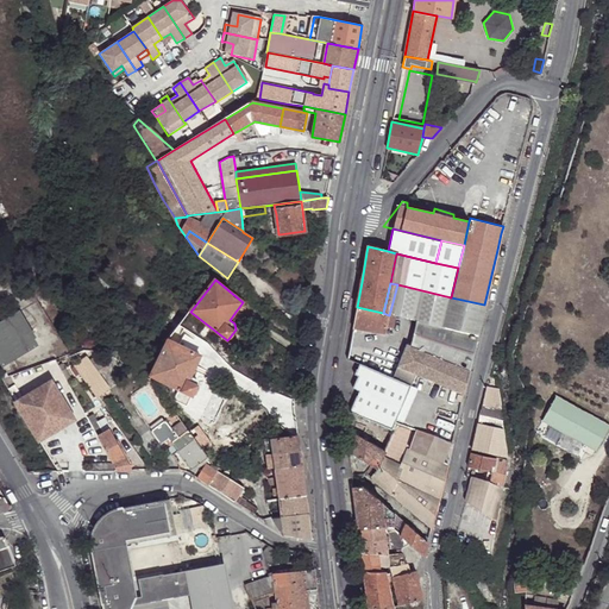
[(478,336),(484,305),(451,297),(397,284),(389,315),(395,316),(416,321),(477,336),(477,334),(478,336)]
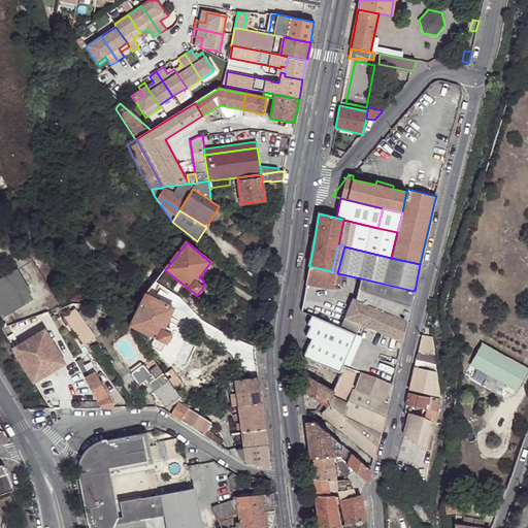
[(309,266),(306,285),(308,285),(305,302),(328,306),(331,304),(334,284),(337,273),(332,271),(309,266)]
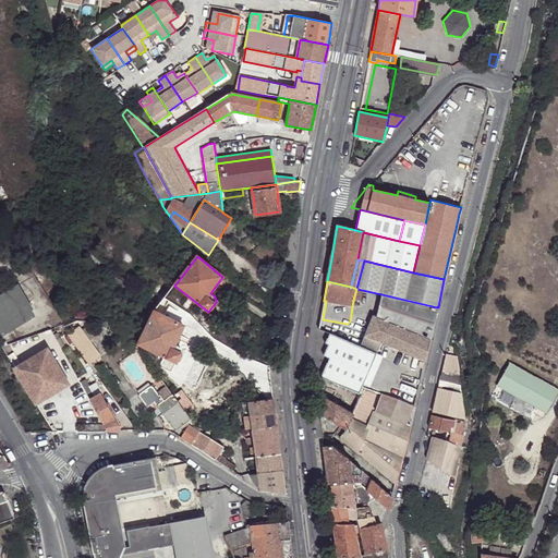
[(0,295),(0,330),(2,334),(34,315),(17,286),(0,295)]
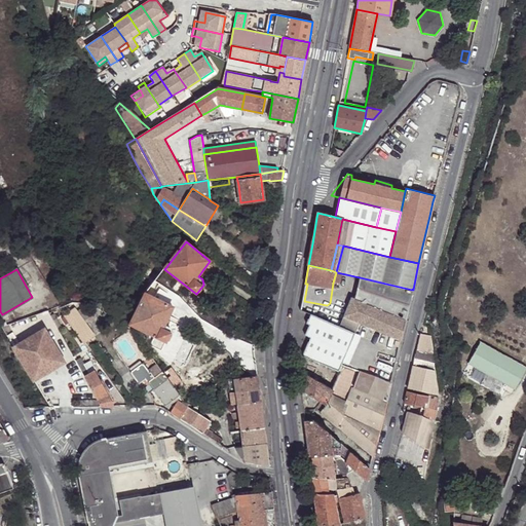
[(211,274),(203,269),(198,276),(201,278),(204,274),(208,277),(211,274)]
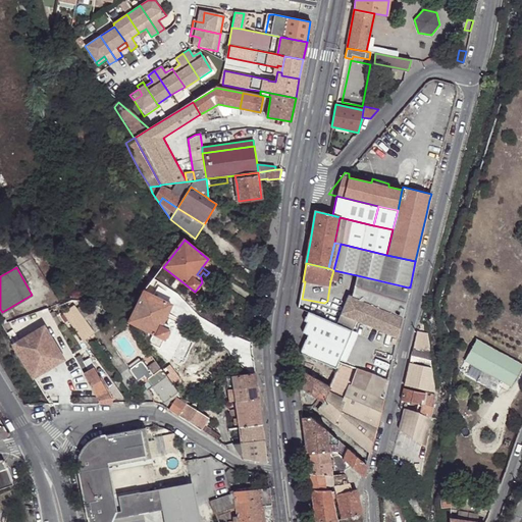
[(402,317),(409,288),(357,275),(352,297),(402,317)]
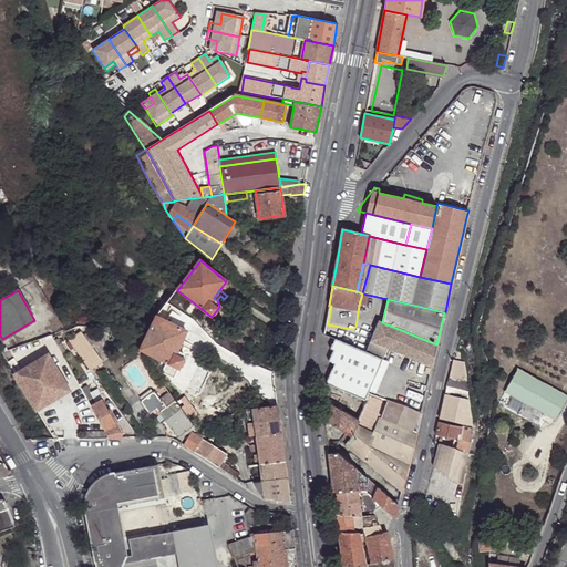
[(186,330),(156,316),(140,349),(168,363),(179,368),(184,359),(182,352),(177,350),(186,330)]
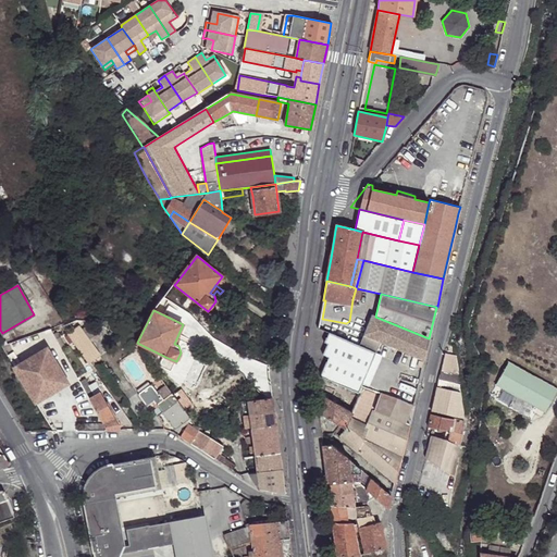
[(393,346),(424,359),(429,338),(375,317),(371,314),(358,346),(376,354),(380,355),(384,345),(392,348),(393,346)]
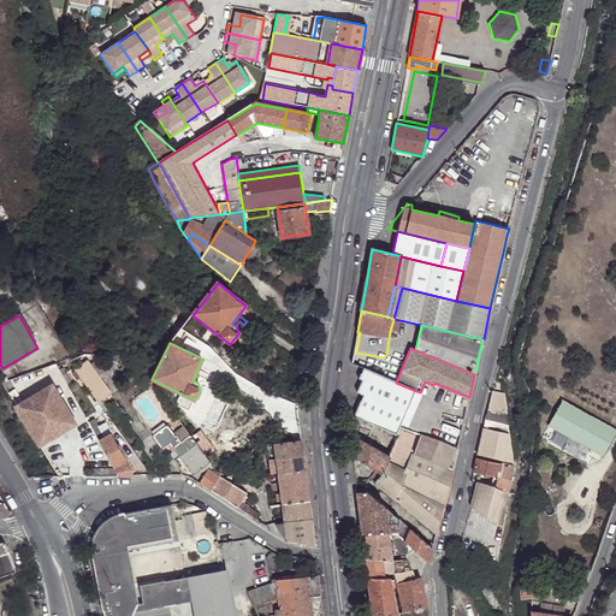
[(111,372),(100,357),(90,365),(100,379),(111,372)]
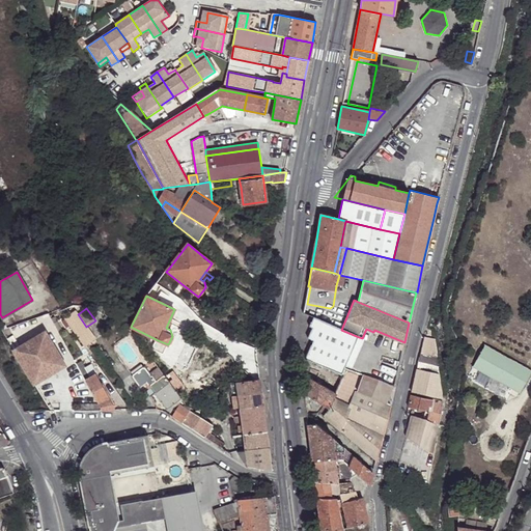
[(63,316),(84,344),(94,337),(86,327),(78,314),(74,309),(63,316)]
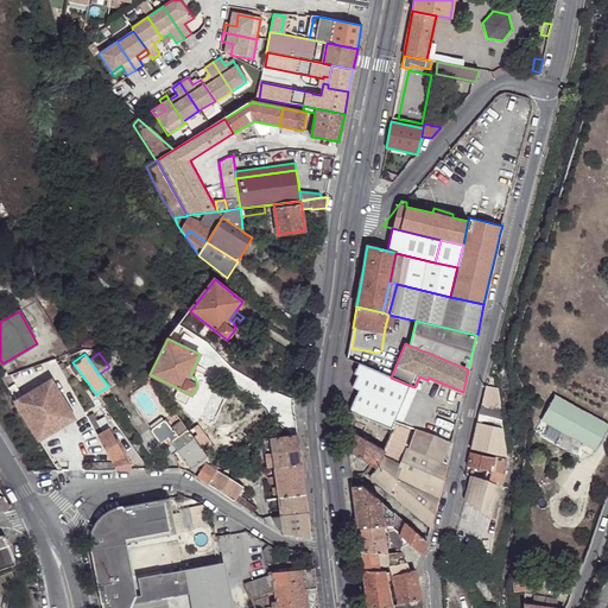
[(352,412),(392,429),(396,422),(407,394),(411,386),(391,378),(361,366),(356,377),(360,378),(355,388),(361,392),(352,412)]
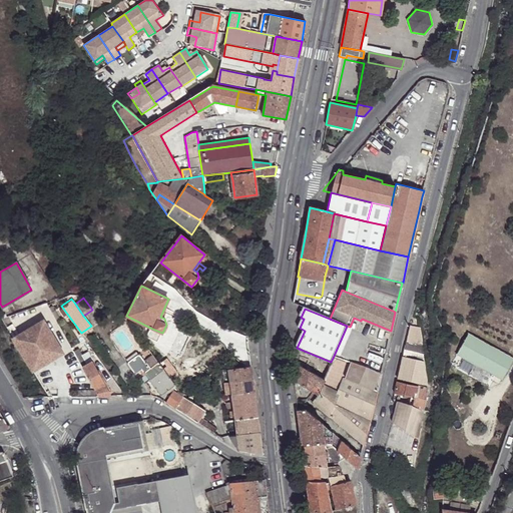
[(379,373),(381,374),(391,331),(362,319),(361,321),(354,337),(344,333),(334,356),(379,373)]
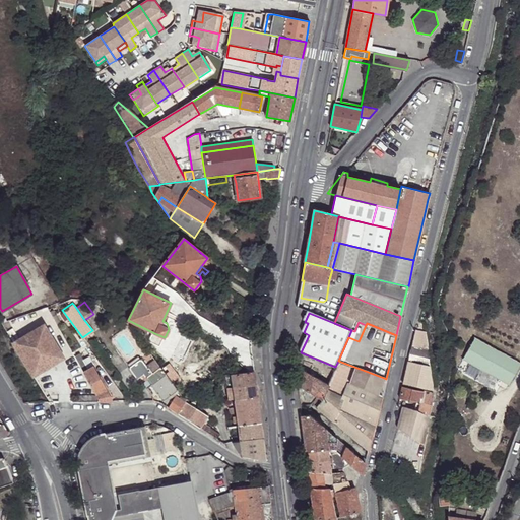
[(19,339),(14,342),(34,376),(64,358),(44,325),(19,339)]
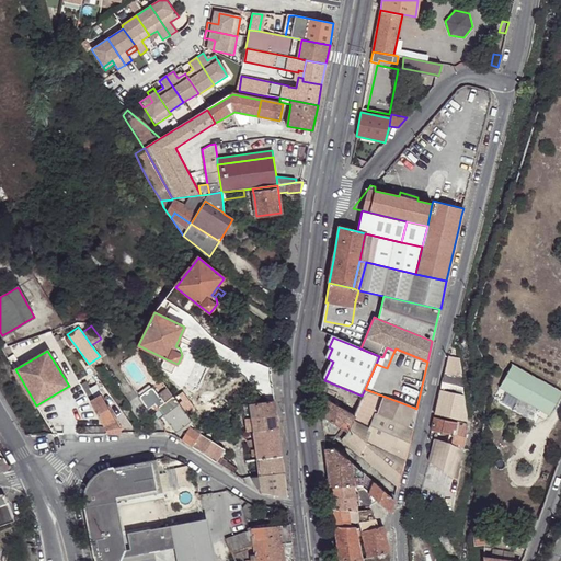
[(21,366),(14,354),(8,358),(15,369),(21,366)]
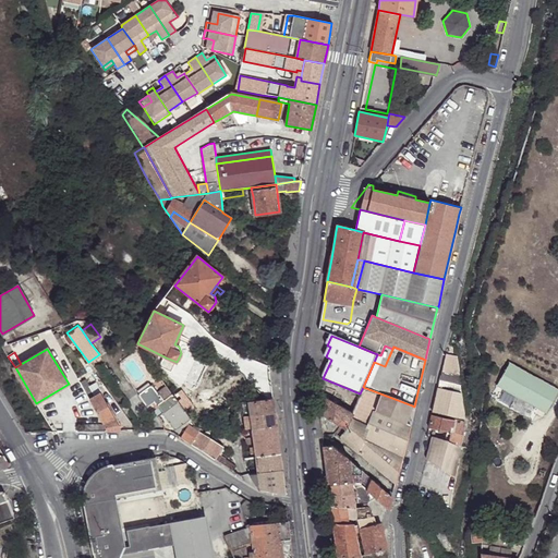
[(446,353),(441,371),(458,374),(455,355),(446,353)]
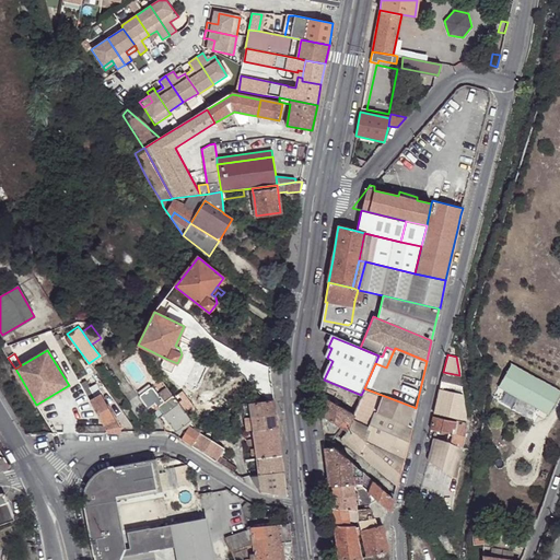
[(177,363),(166,359),(163,368),(173,372),(177,363)]
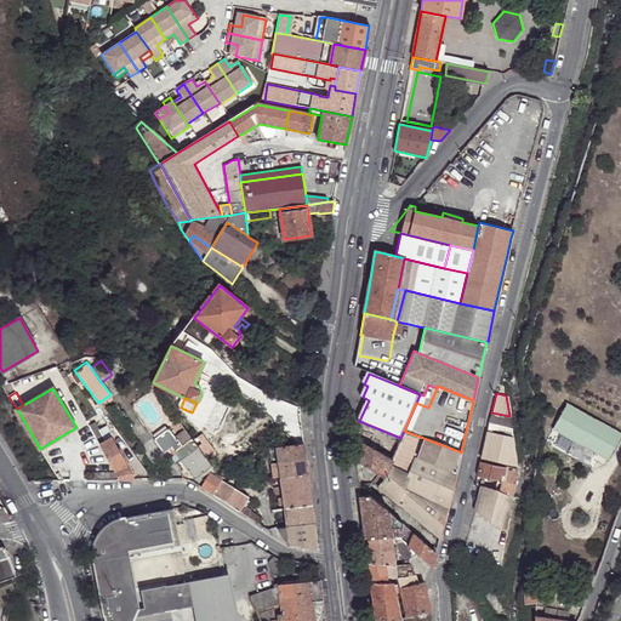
[(620,434),(568,405),(554,429),(608,461),(620,434)]
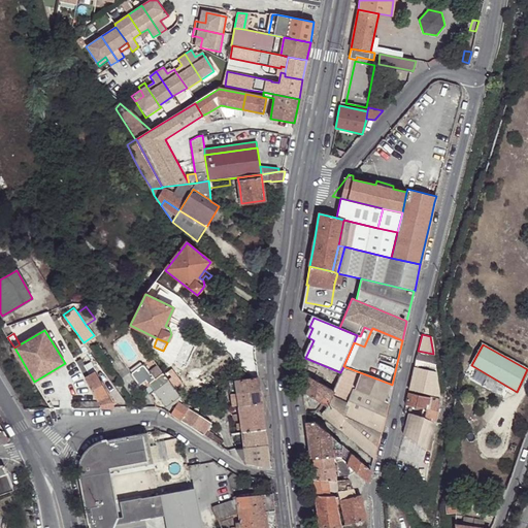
[(418,351),(415,366),(435,371),(433,354),(418,351)]
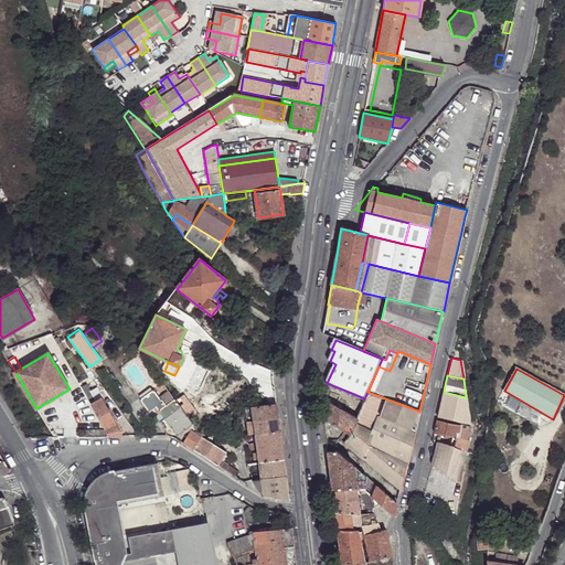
[(87,387),(83,390),(88,400),(93,396),(87,387)]
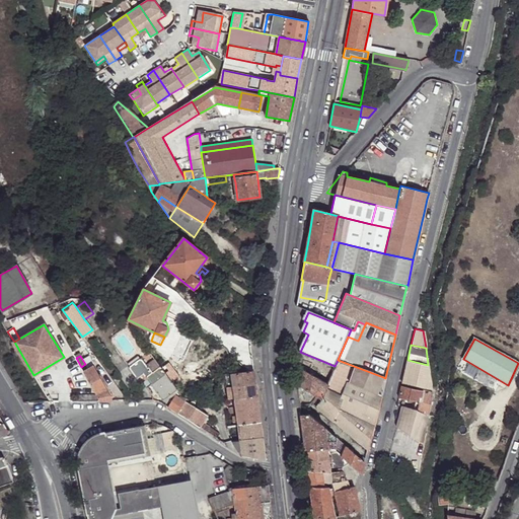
[(168,397),(178,390),(156,360),(148,366),(142,358),(130,367),(138,378),(144,374),(163,400),(168,397)]
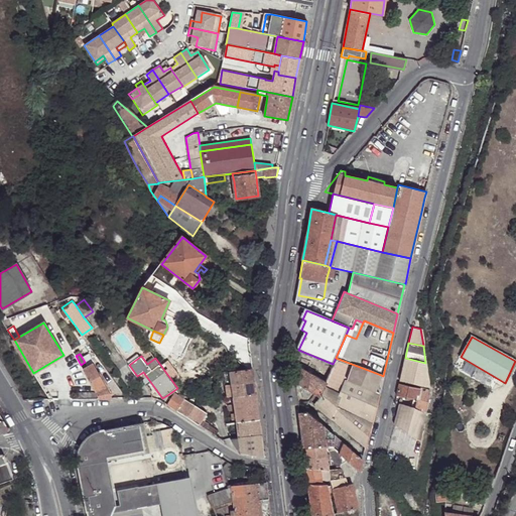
[(345,380),(374,391),(381,375),(336,358),(333,364),(325,381),(326,382),(324,387),(339,394),(345,380)]
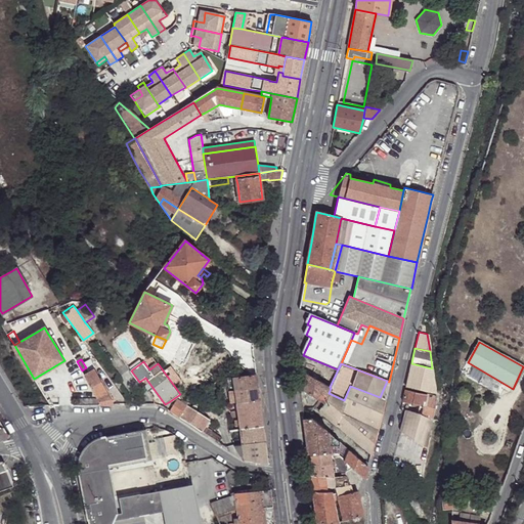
[(406,386),(436,393),(432,368),(411,363),(406,386)]
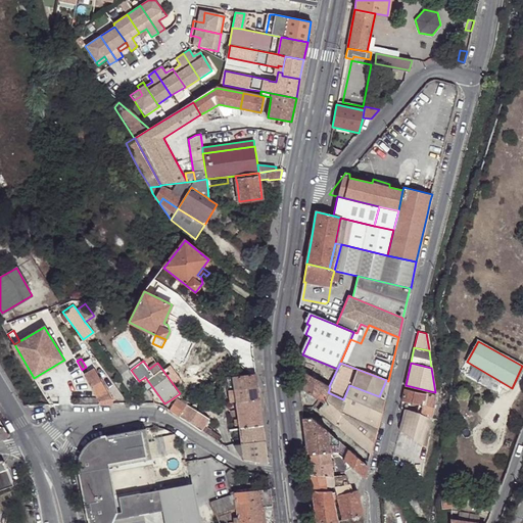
[(298,388),(319,400),(324,403),(328,392),(330,387),(329,386),(296,368),(298,388)]
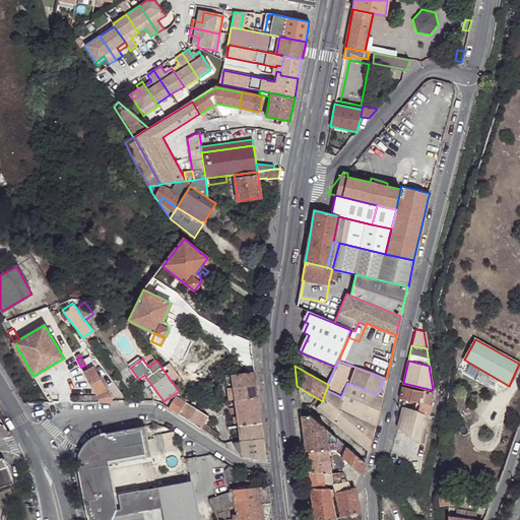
[(84,373),(101,401),(112,401),(112,400),(93,367),(84,373)]
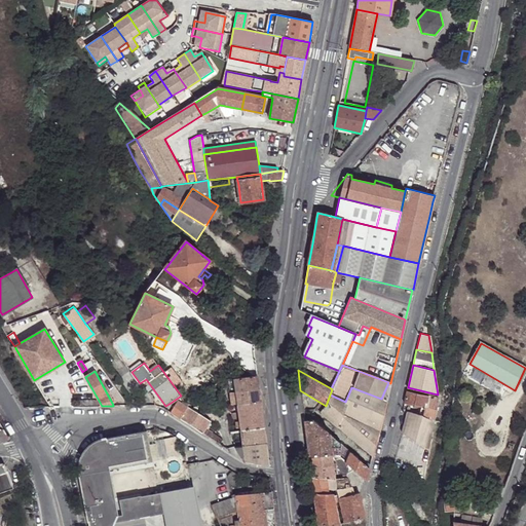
[(256,376),(254,377),(234,379),(236,392),(258,389),(256,376)]
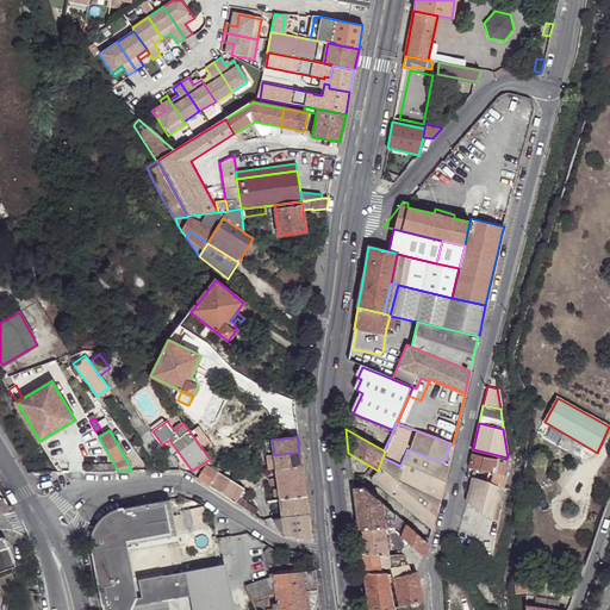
[(371,478),(431,529),(448,465),(442,462),(408,449),(400,466),(383,458),(378,471),(371,478)]
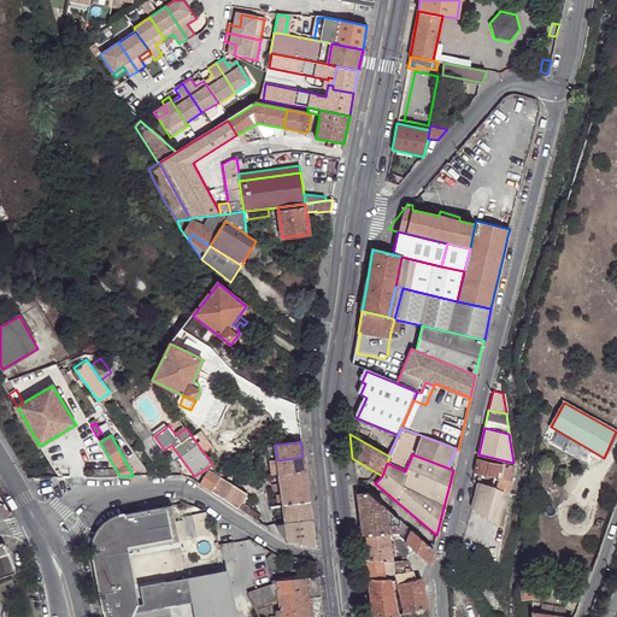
[(303,457),(277,460),(278,475),(305,471),(303,457)]
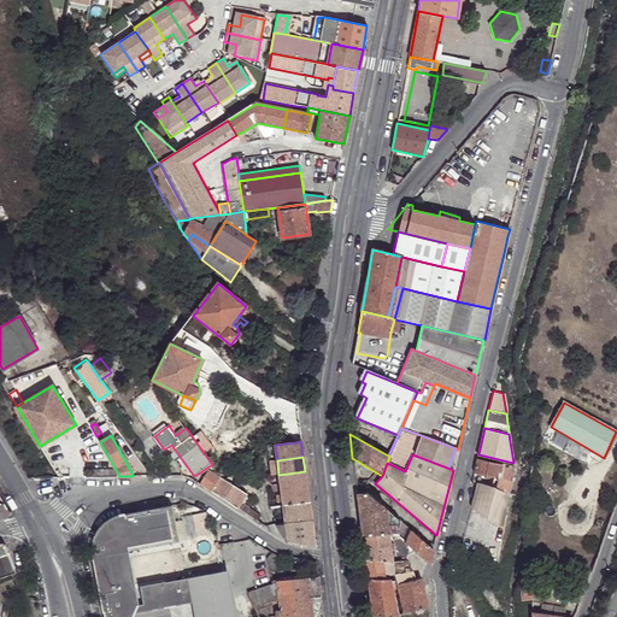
[(495,487),(509,493),(513,466),(477,458),(474,472),(498,477),(495,487)]
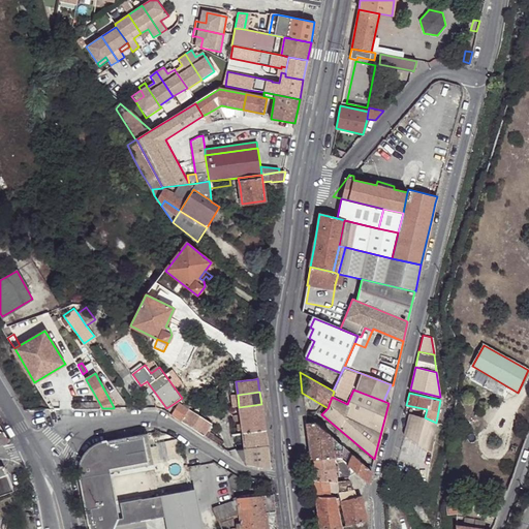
[(215,404),(212,399),(211,396),(199,405),(211,410),(213,407),(215,404)]
